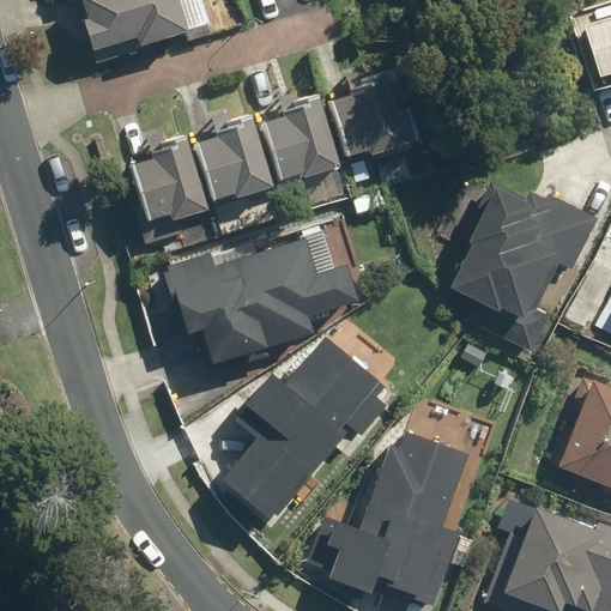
[(137,37),(140,47),(192,31),(182,0),(77,0),(94,50),(137,37)]
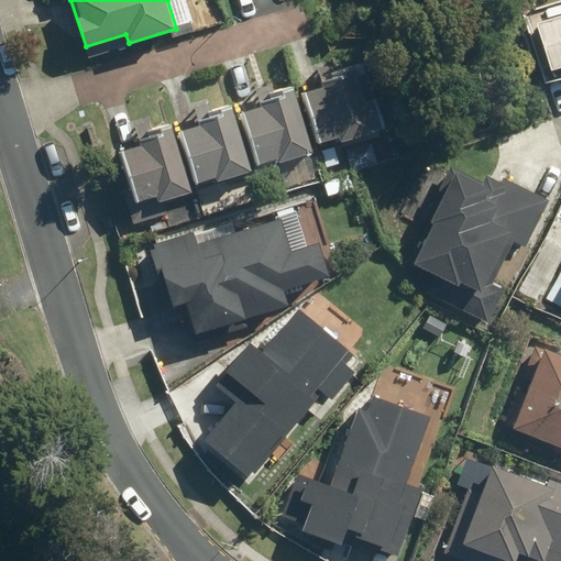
[(560,15),(538,22),(556,83),(560,80),(560,15)]
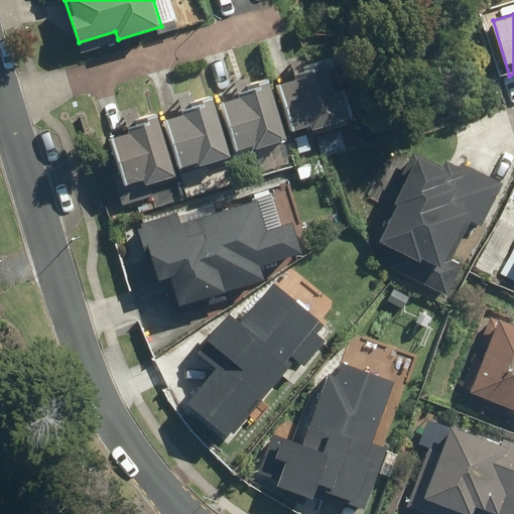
[(275,85),(290,133),(308,127),(309,132),(356,118),(347,90),(338,92),(330,68),(275,85)]
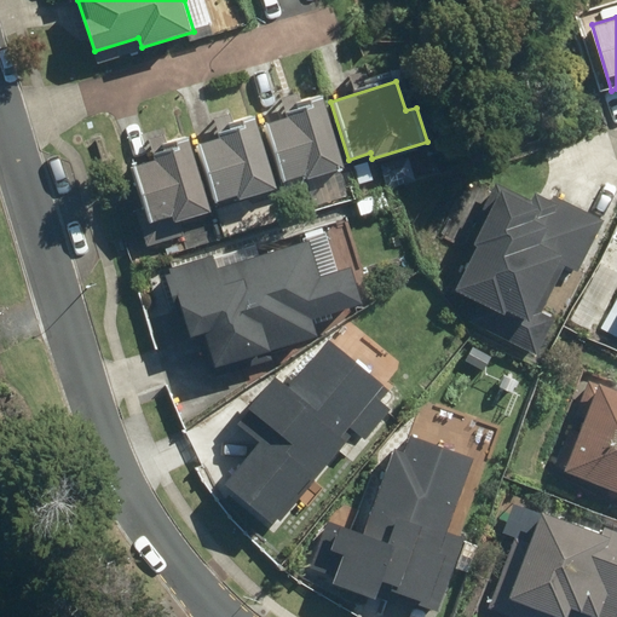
[(264,122),(282,183),(301,177),(303,180),(345,167),(324,103),(264,122)]
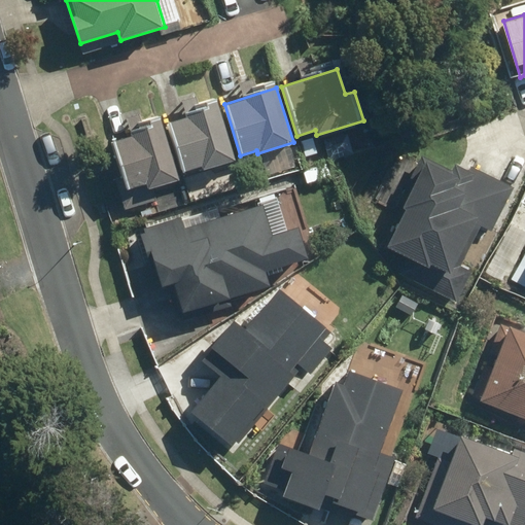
[(166,123),(182,172),(200,167),(201,171),(237,161),(225,125),(219,106),(166,123)]
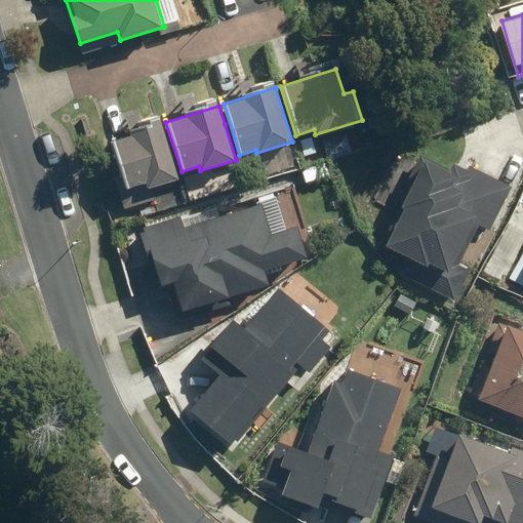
[(107,141),(123,191),(146,184),(148,188),(179,177),(162,123),(107,141)]
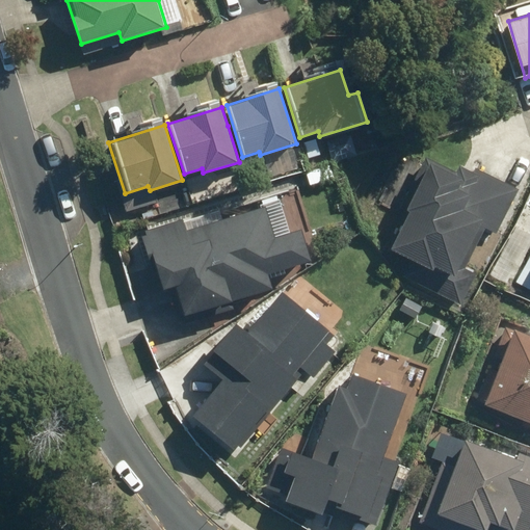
[(477,185),(427,160),(395,226),(401,229),(391,248),(411,258),(400,279),(459,309),(519,190),(483,171),(477,185)]
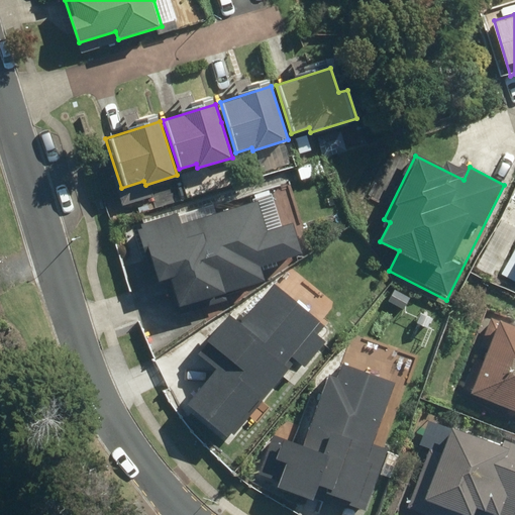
[(258,201),(180,224),(178,214),(139,225),(157,283),(171,279),(180,308),(266,283),(261,268),(302,255),(293,223),(267,231),(258,201)]
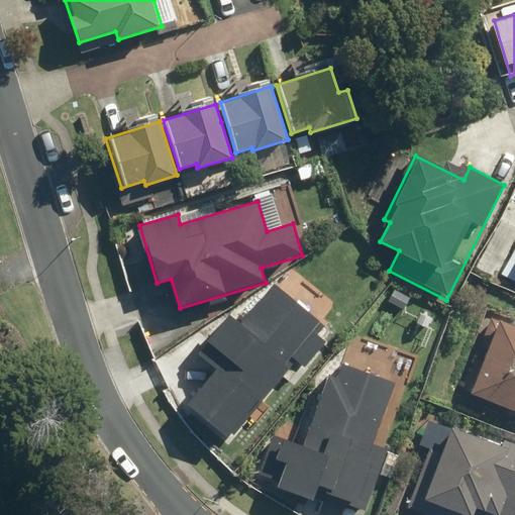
[(514,246),(501,273),(514,280),(514,246)]
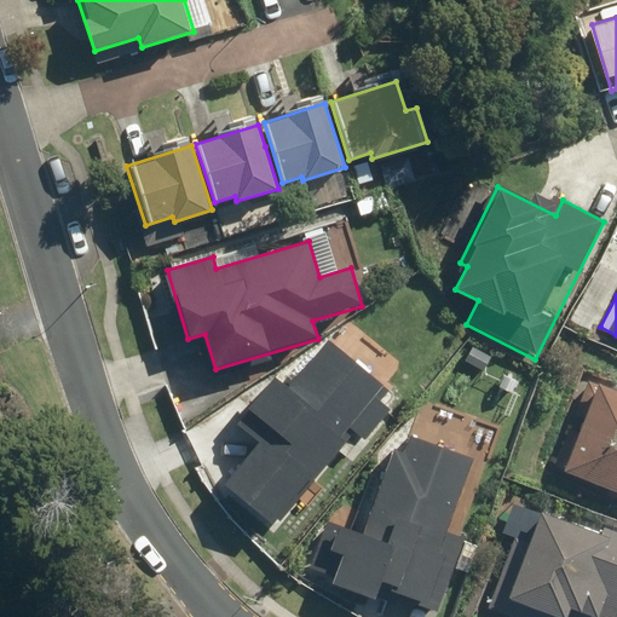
[(236,425),(258,442),(224,484),(272,523),(313,472),(322,479),(352,443),(344,436),(384,386),(327,340),(289,387),(276,376),(236,425)]
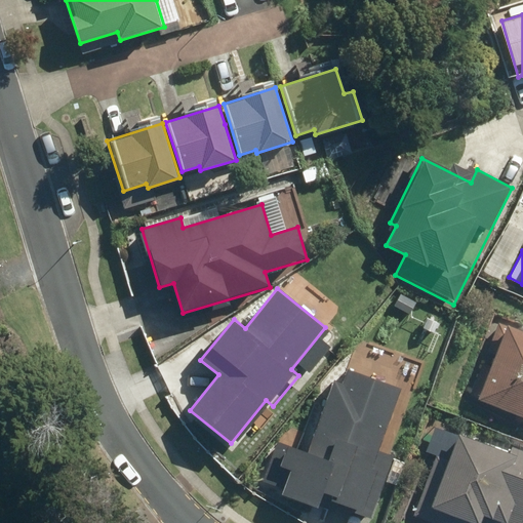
[(522,328),(496,319),(468,400),(522,419),(522,328)]
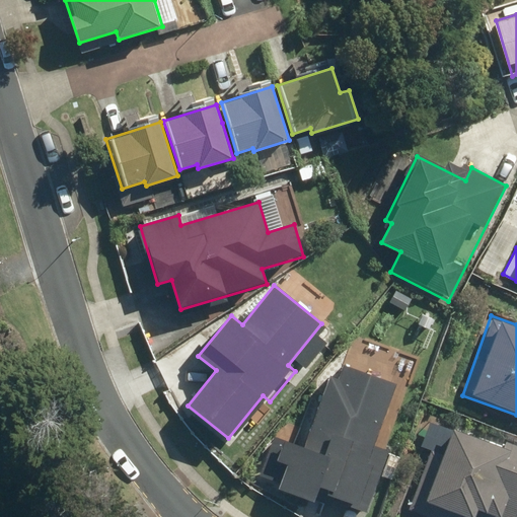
[(369,463),(395,384),(333,363),(305,445),(275,434),(261,475),(280,482),(277,489),(315,502),(319,491),(362,506),(375,465),(369,463)]
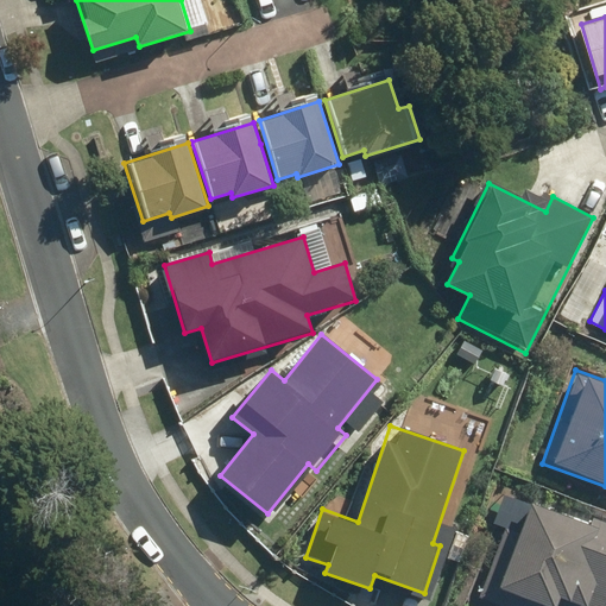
[(519,536),(505,530),(479,599),(497,605),(603,605),(605,599),(605,519),(598,517),(594,528),(531,504),(519,536)]
